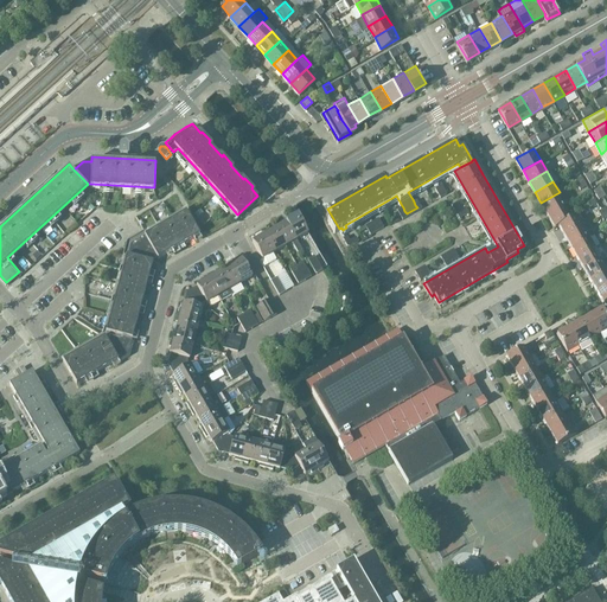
[(548,215),(566,204),(560,192),(541,203),(548,215)]
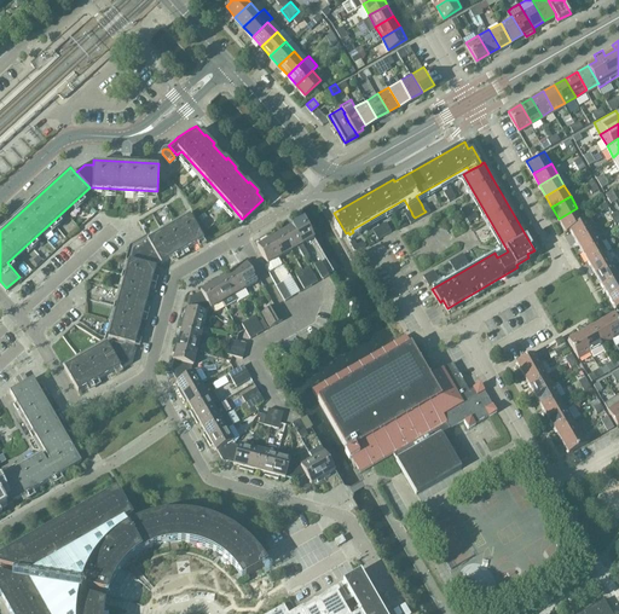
[(577,208),(559,219),(565,231),(570,227),(584,219),(583,219),(577,208)]
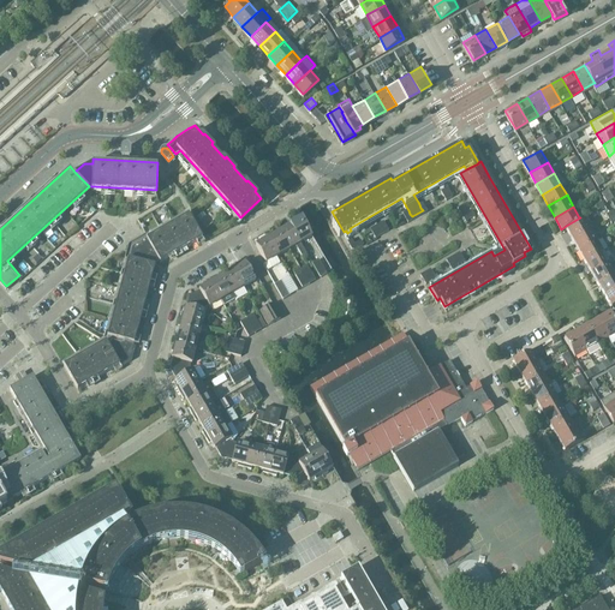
[(106,338),(91,346),(64,362),(78,386),(87,381),(88,382),(99,376),(97,375),(114,365),(115,366),(120,364),(119,362),(120,362),(121,363),(132,357),(136,344),(138,334),(136,333),(141,315),(143,315),(147,303),(144,303),(147,293),(149,283),(151,285),(155,273),(153,271),(156,258),(159,257),(160,258),(169,253),(171,256),(181,249),(180,247),(189,243),(197,238),(198,239),(203,237),(189,210),(148,234),(145,231),(129,241),(125,255),(127,256),(107,335),(106,338)]
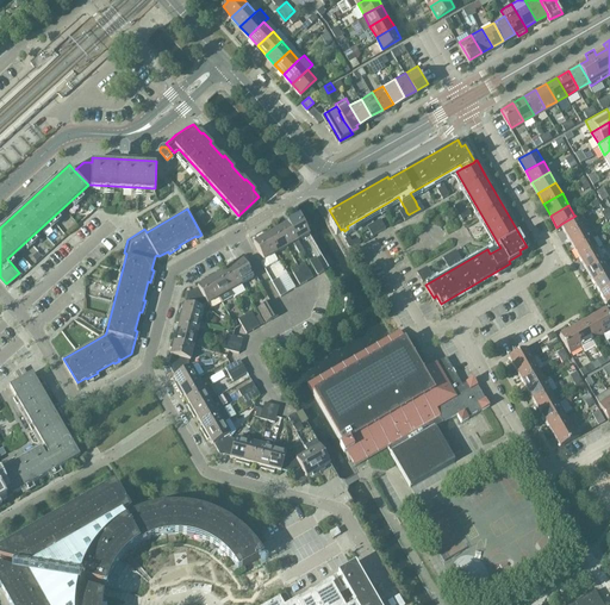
[(286,218),(298,237),(310,230),(299,213),(294,217),(292,214),(286,218)]
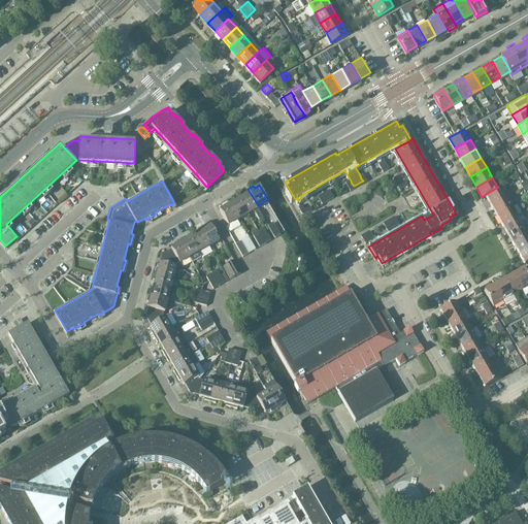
[(486,194),(492,203),(506,194),(501,185),(497,187),(498,187),(486,194)]
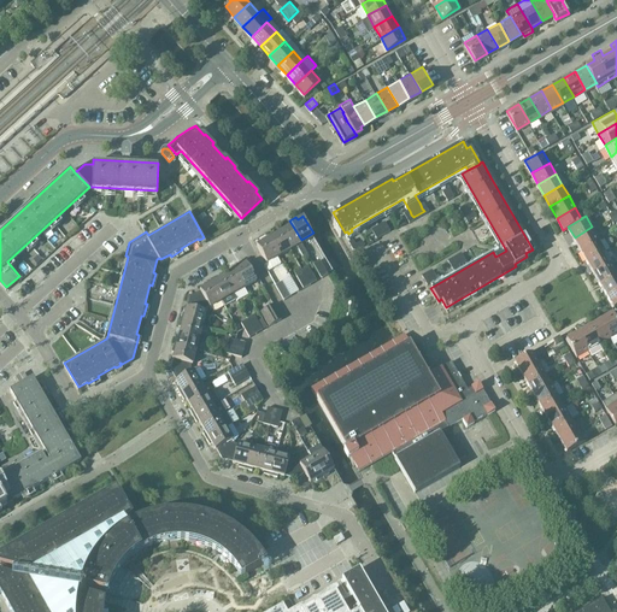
[(303,253),(307,251),(301,240),(289,221),(283,224),(285,227),(280,229),(289,247),(297,243),(303,253)]
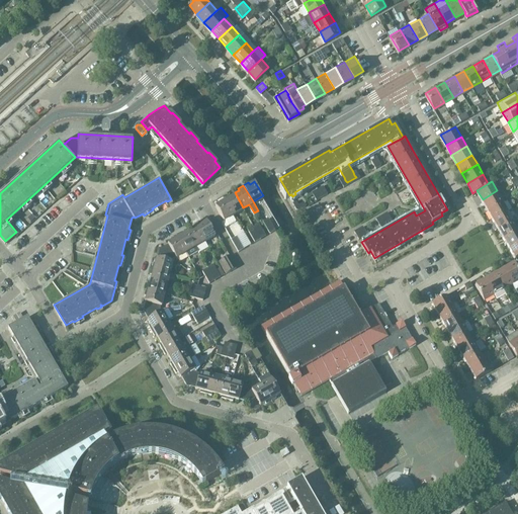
[(488,208),(503,200),(497,190),(483,199),(488,208)]
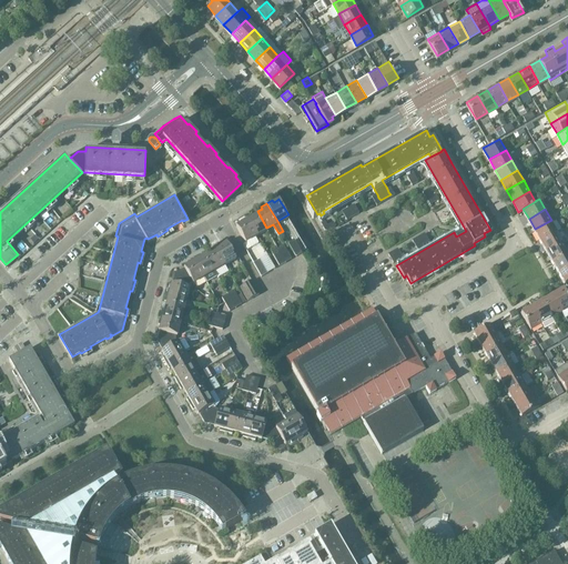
[(266,228),(257,211),(253,213),(252,211),(246,214),(256,233),(266,228)]
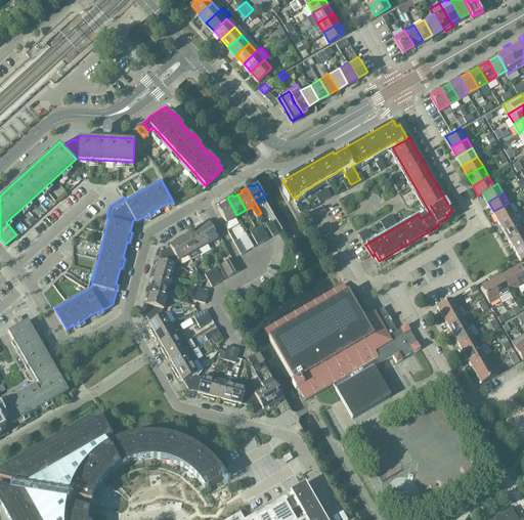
[(227,198),(221,201),(223,203),(218,206),(226,221),(224,222),(227,228),(238,222),(235,216),(236,215),(227,198)]
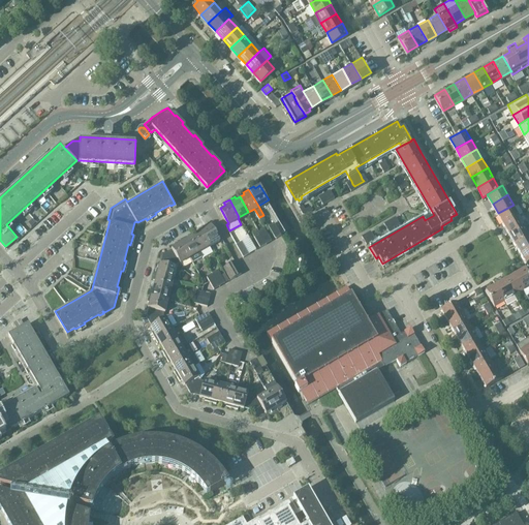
[(514,205),(498,213),(503,223),(519,214),(514,205)]
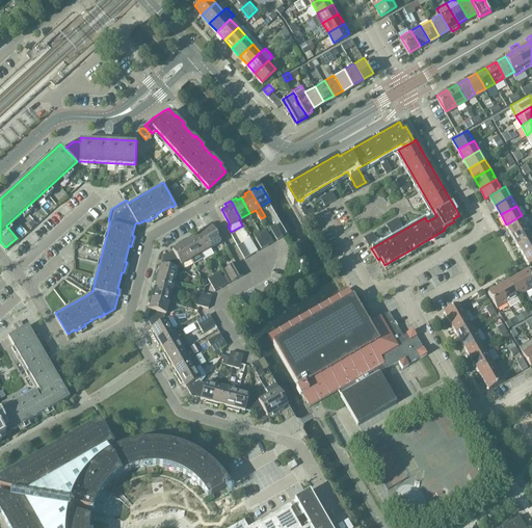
[(522,215),(506,225),(512,234),(527,225),(522,215)]
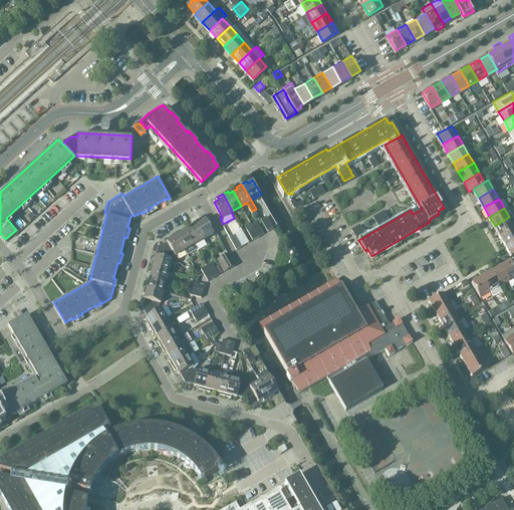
[(261,217),(268,229),(273,226),(266,214),(261,217)]
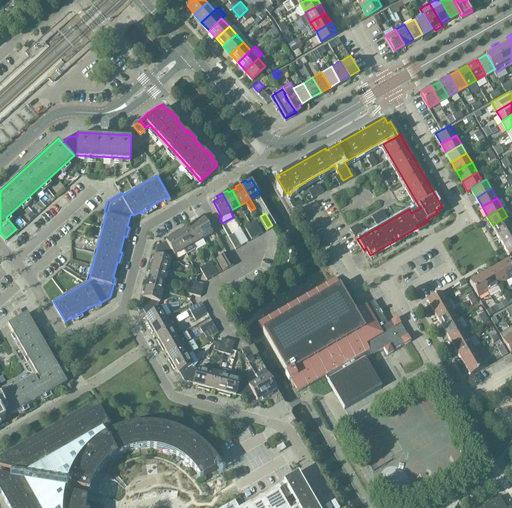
[(198,216),(193,219),(203,236),(213,230),(204,216),(200,219),(198,216)]
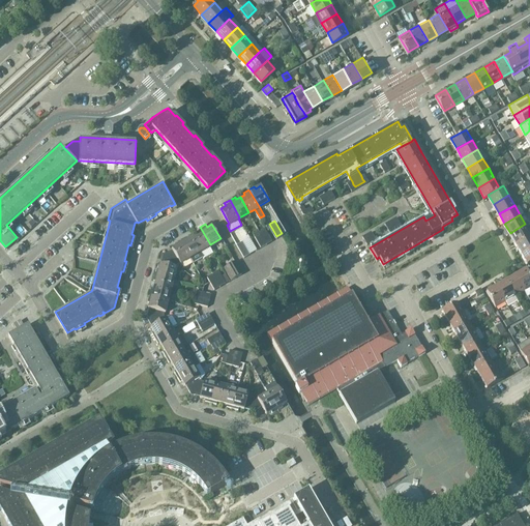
[(516,242),(529,233),(529,232),(525,224),(510,233),(516,242)]
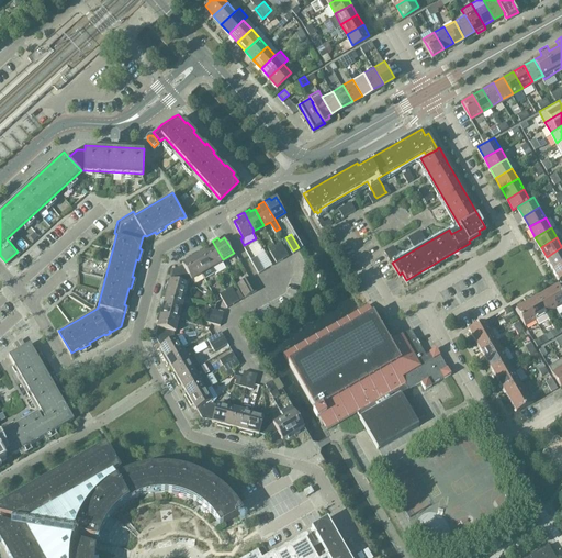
[(274,243),(282,257),(289,253),(281,240),(274,243)]
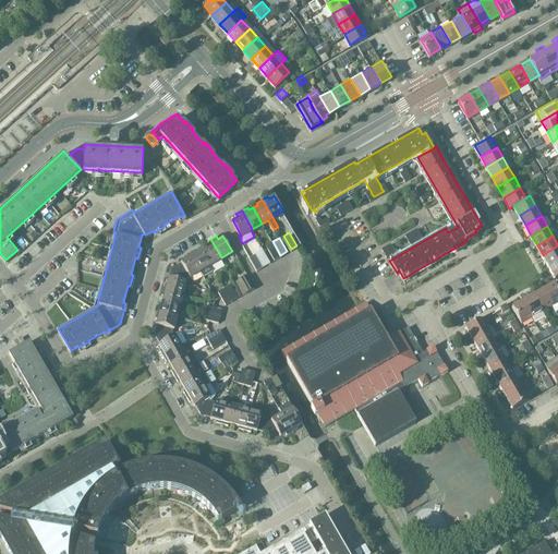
[(221,257),(210,239),(205,242),(206,244),(202,248),(210,264),(221,257)]
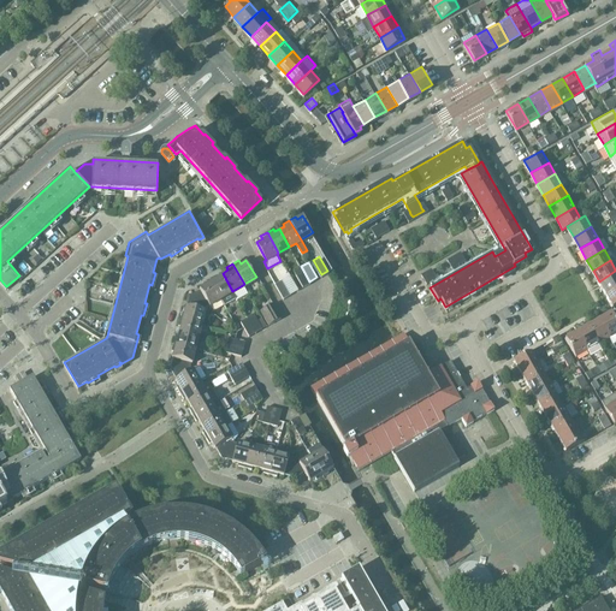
[(309,282),(301,266),(295,271),(303,285),(309,282)]
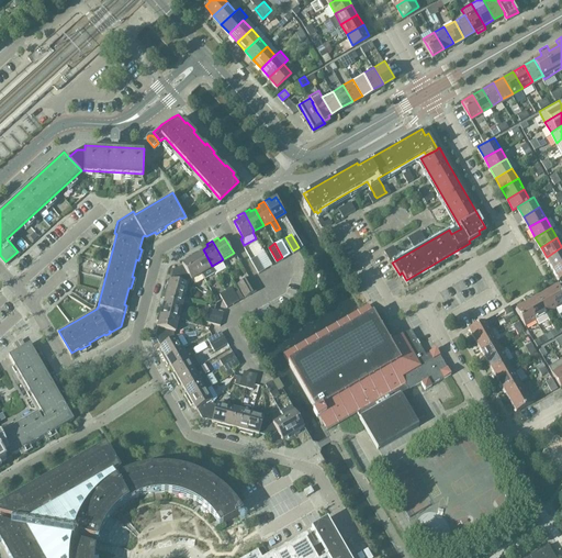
[(561,247),(547,257),(552,267),(561,261),(561,247)]
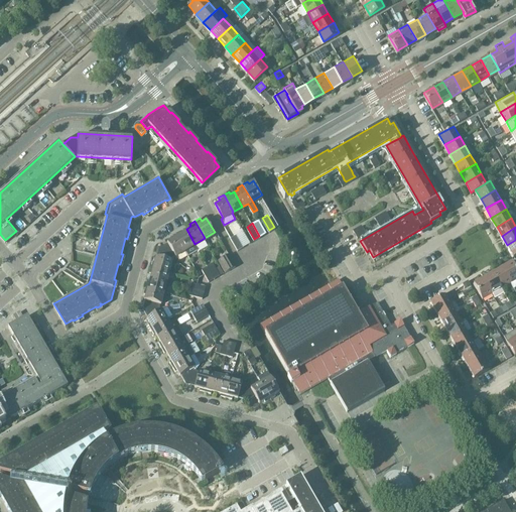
[(176,232),(184,246),(185,249),(188,253),(198,248),(195,244),(186,229),(182,231),(181,229),(176,232)]
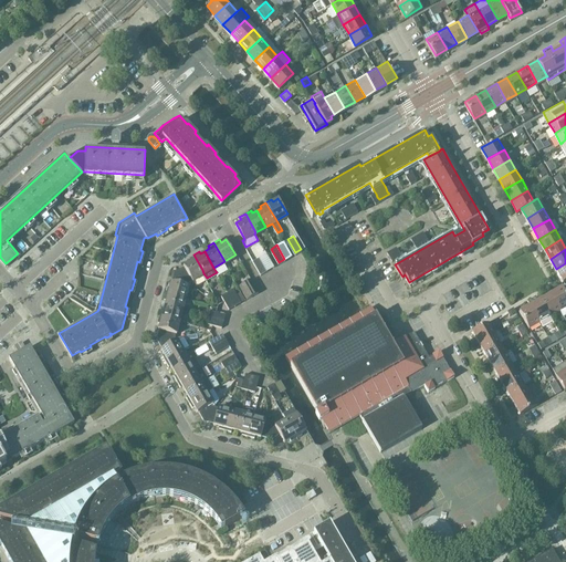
[(266,251),(259,256),(266,269),(274,264),(266,251)]
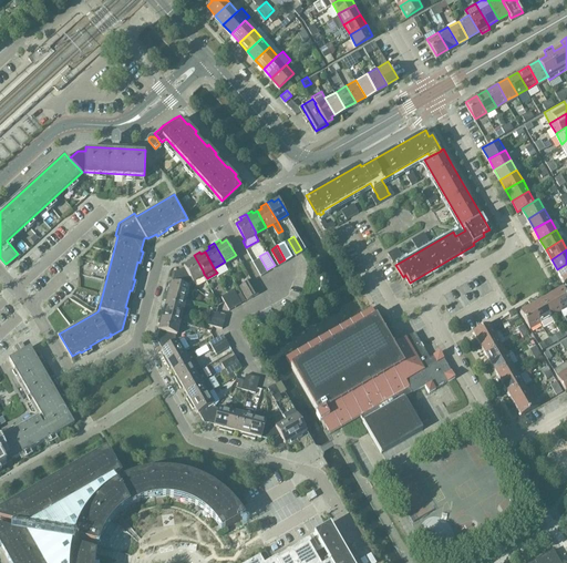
[(360,264),(368,260),(362,252),(356,255),(360,264)]
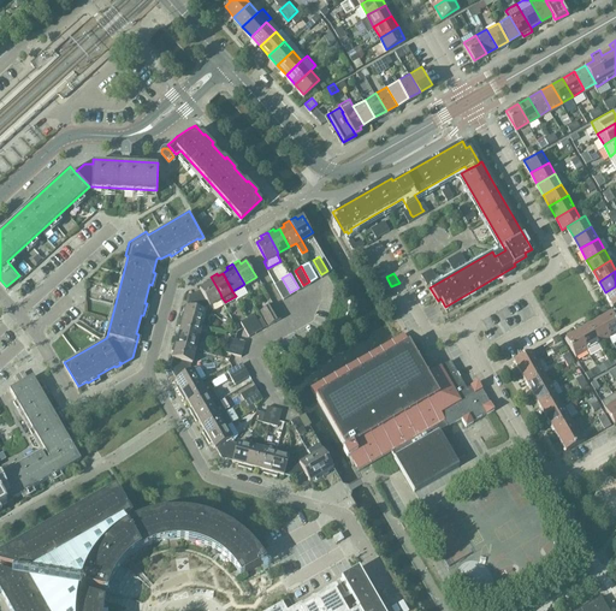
[(220,294),(211,277),(203,280),(206,283),(200,286),(200,288),(190,292),(206,304),(209,303),(209,304),(221,297),(220,294)]
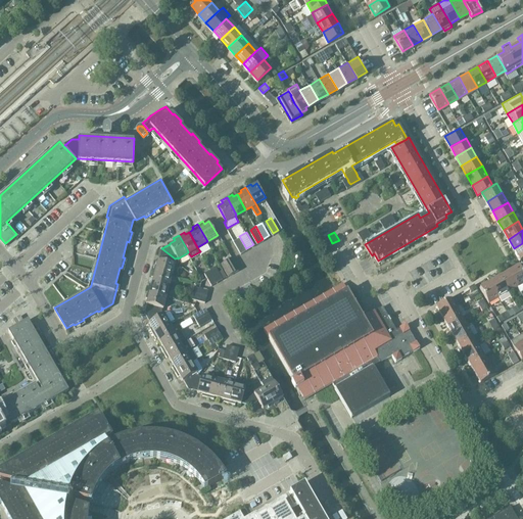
[(239,236),(233,239),(240,251),(246,248),(239,236)]
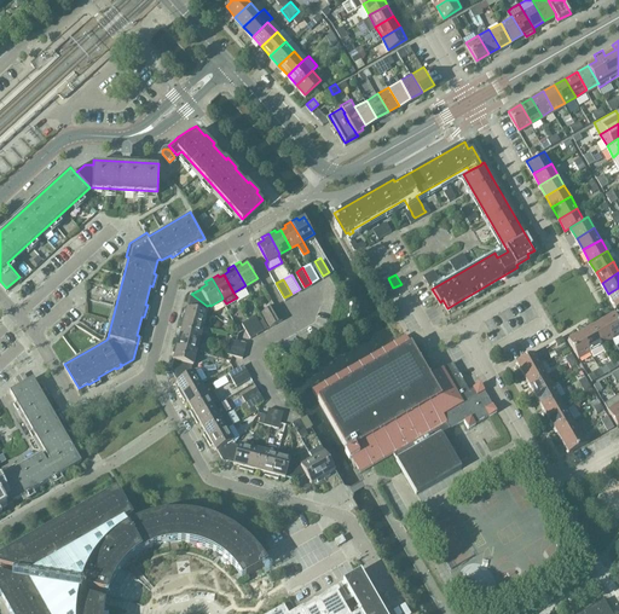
[(614,307),(617,306),(618,303),(618,288),(608,294),(615,306),(614,306),(614,307)]
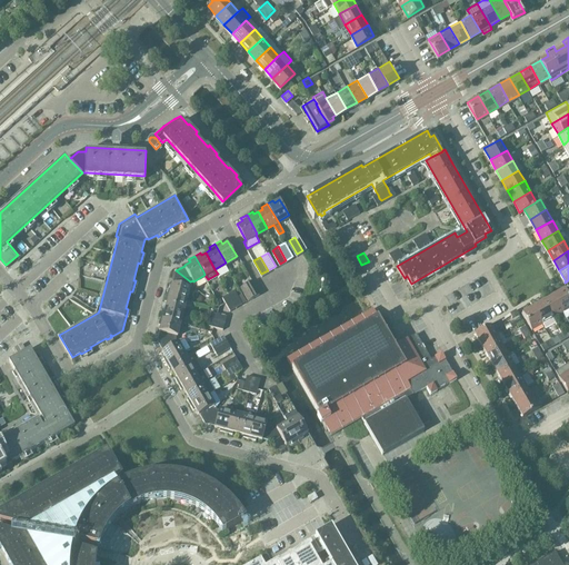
[(190,281),(176,270),(173,280),(172,280),(170,286),(168,286),(167,293),(187,298),(190,286),(189,286),(190,281)]
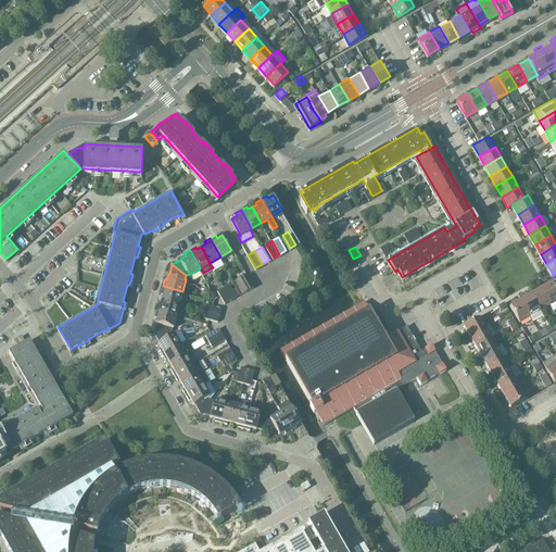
[(254,285),(247,272),(235,278),(242,291),(254,285)]
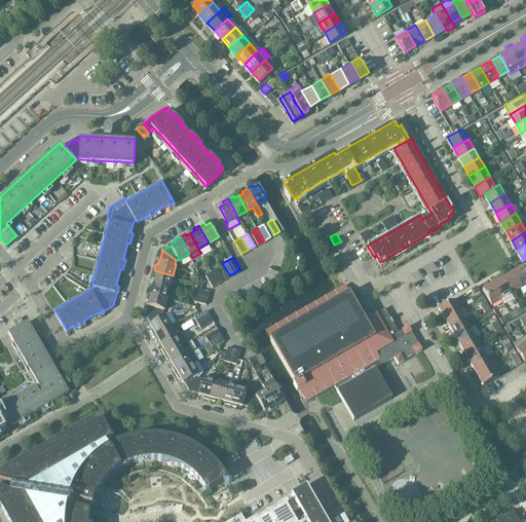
[(521,265),(512,270),(521,286),(525,282),(525,271),(521,264),(521,265)]
